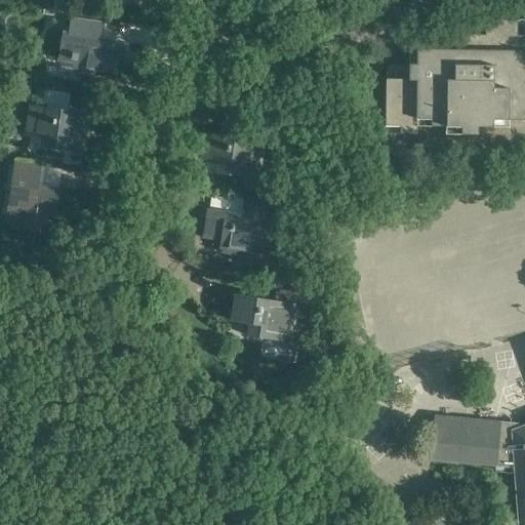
[(98,40),(102,18),(71,13),(68,35),(63,34),(58,62),(74,64),(73,72),(98,76),(99,71),(118,74),(123,43),(98,40)]
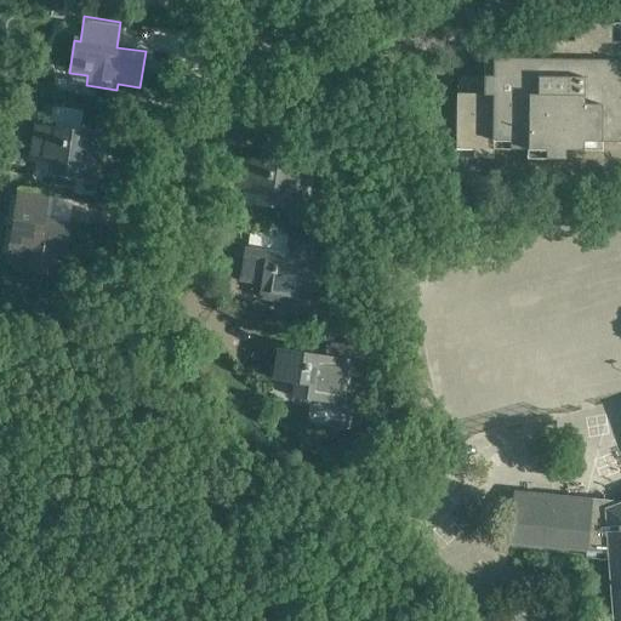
[(574,24),(574,43),(539,41),(537,61),(494,60),(493,77),(457,77),(456,149),(474,149),(474,158),(493,158),(493,151),(546,151),(546,160),(565,160),(565,152),(600,152),(600,142),(620,142),(620,134),(620,132),(620,78),(620,79),(620,43),(611,43),(611,26),(574,24)]
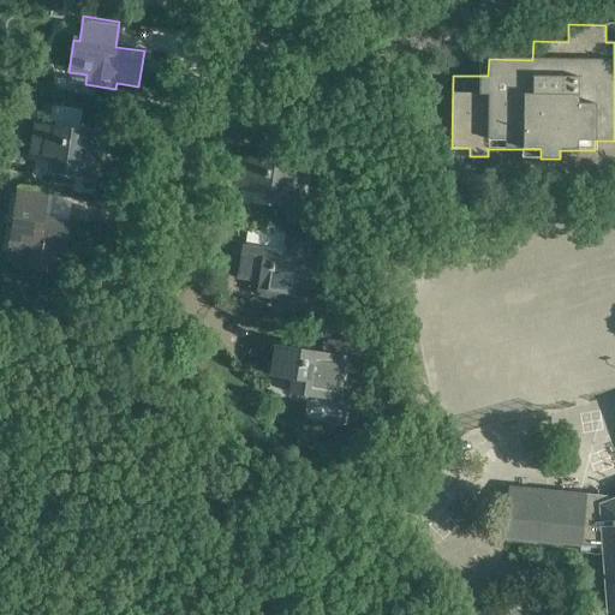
[(35,126),(30,155),(52,159),(49,172),(100,179),(106,137),(35,126)]
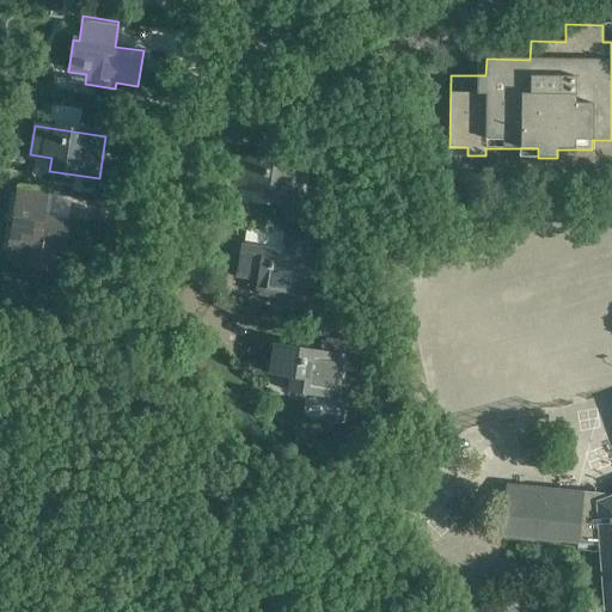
[(252,201),(301,208),(307,167),(238,157),(233,185),(254,188),(252,201)]
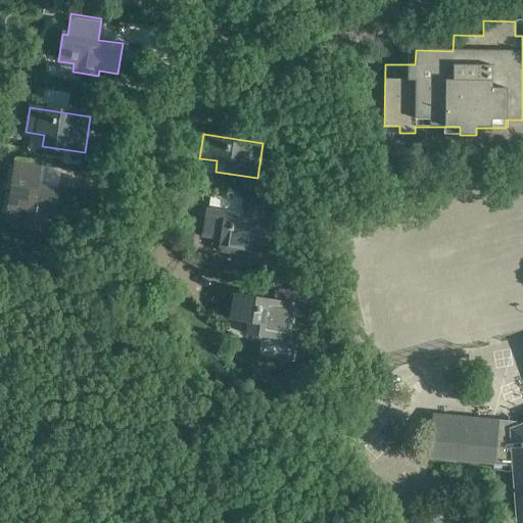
[(26,225),(26,229),(43,232),(46,215),(54,216),(58,190),(37,187),(39,167),(6,162),(2,192),(4,192),(1,216),(8,217),(7,222),(26,225)]
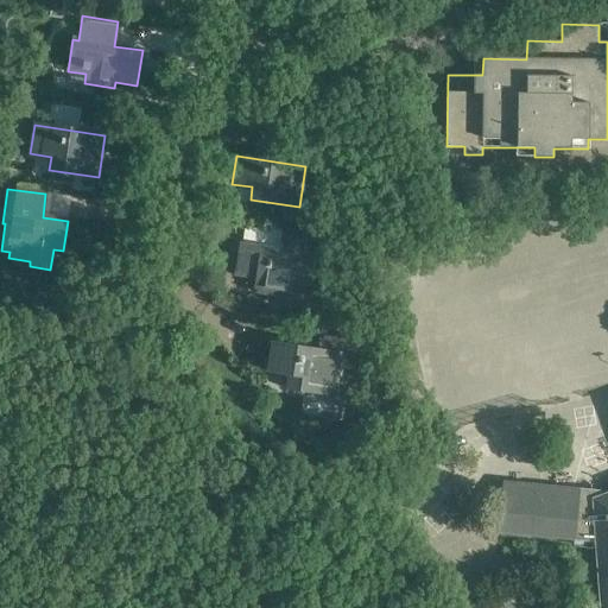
[(254,292),(304,299),(314,234),(284,230),(280,252),(239,246),(235,274),(257,278),(254,292)]
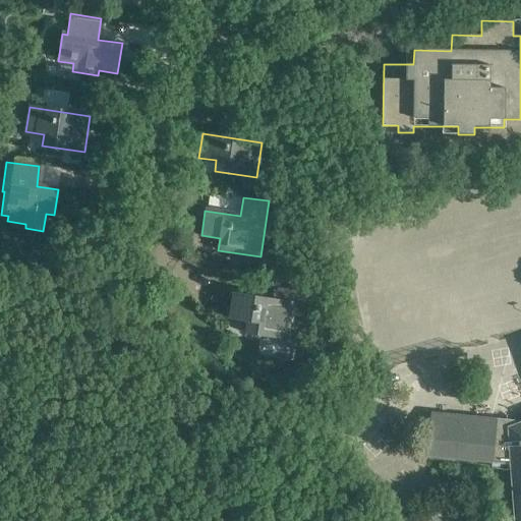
[(273,296),(303,301),(303,304),(317,306),(312,286),(275,280),(273,296)]
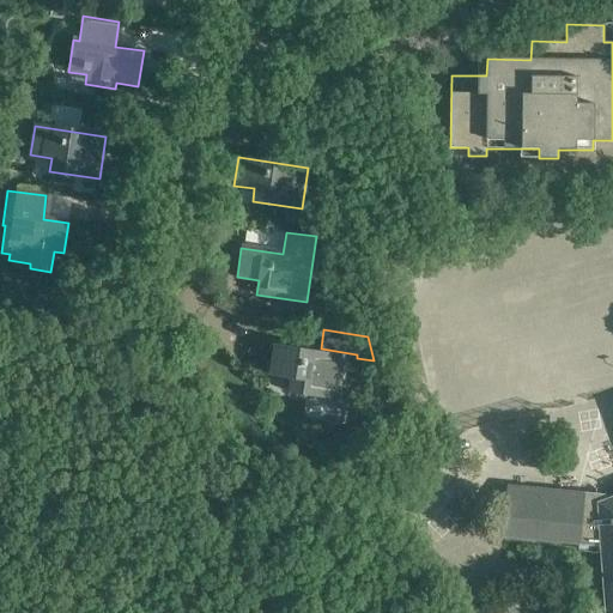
[(289,390),(338,399),(345,357),(273,345),(268,374),(291,377),(289,390)]
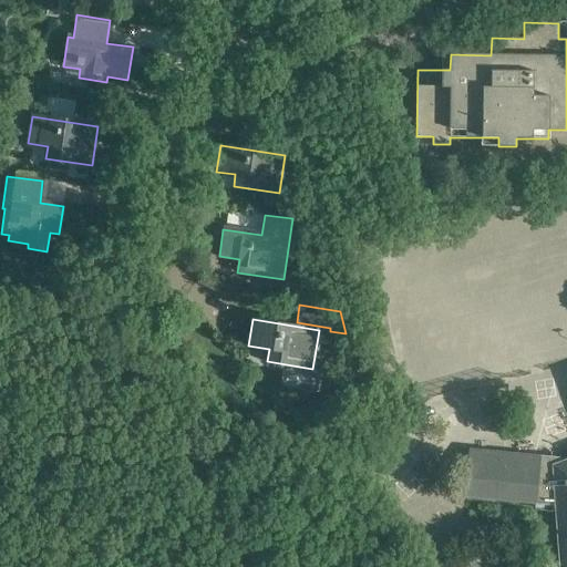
[(566,566),(566,463),(563,465),(559,457),(471,449),(466,495),(558,504),(562,566),(566,566)]
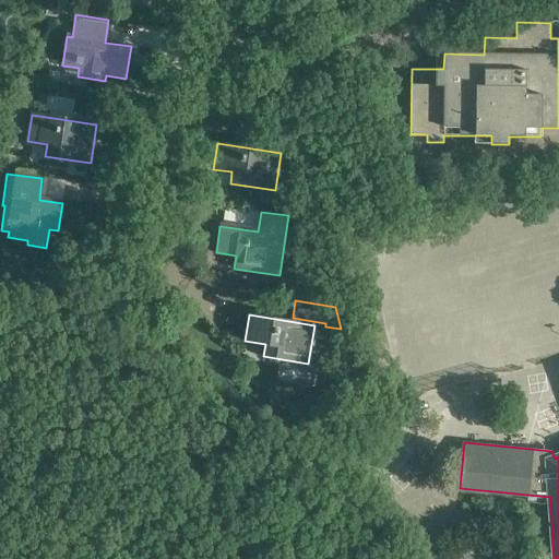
[(468,551),(474,558),(476,558),(487,551),(480,543),(468,551)]
